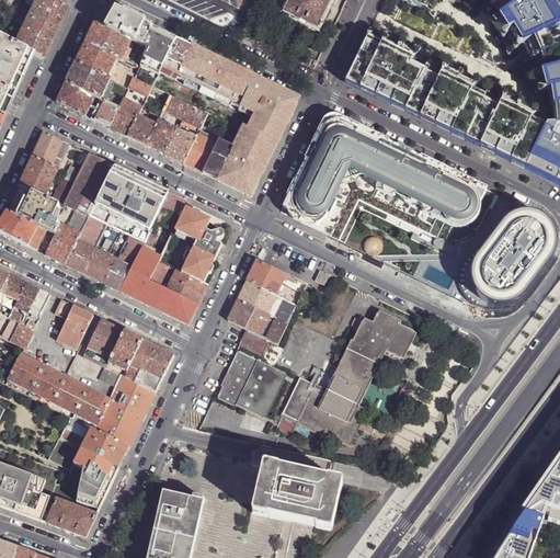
[(58,21),(66,7),(59,3),(53,0),(32,0),(25,14),(54,30),(58,21)]
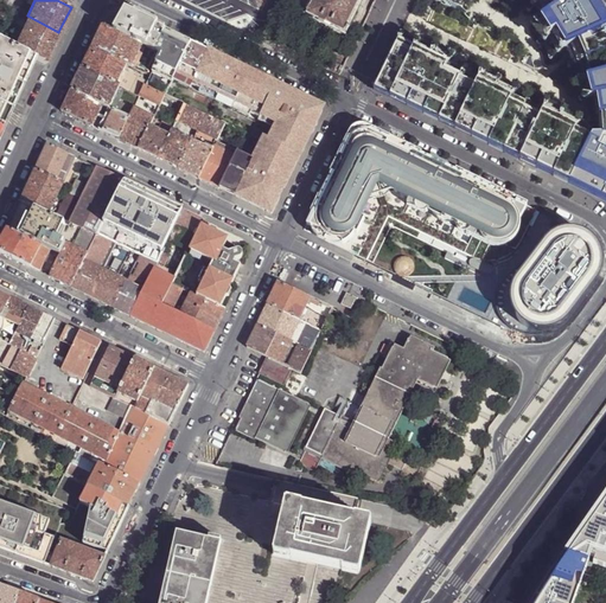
[(310,0),(304,12),(344,32),(359,0),(310,0)]
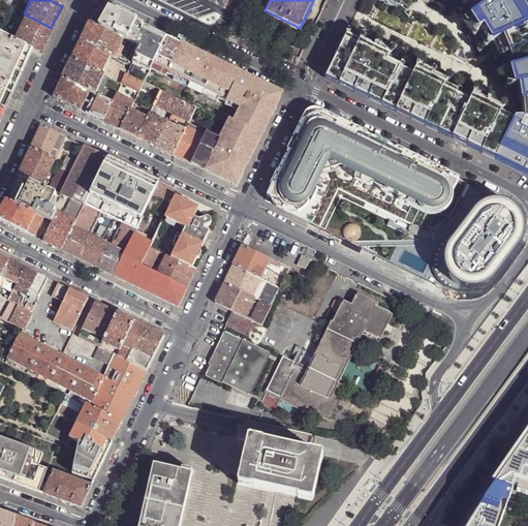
[(493,74),(497,98),(471,149),(527,173),(527,27),(514,0),(378,0),(401,10),(406,0),(440,0),(451,10),(477,49),(493,74)]
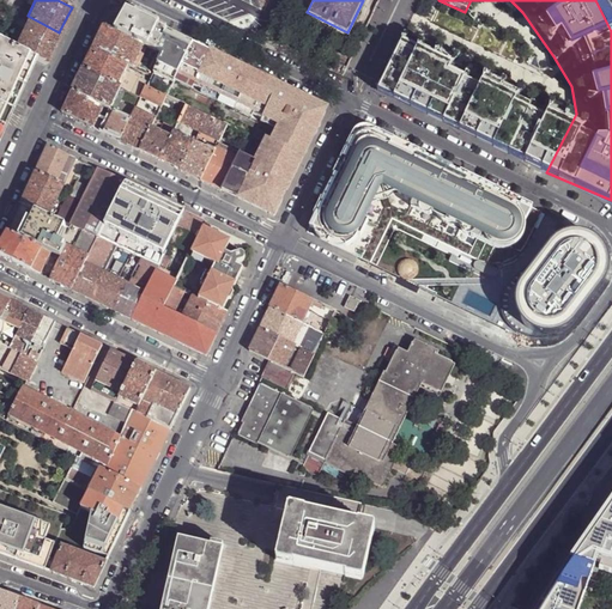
[(121,17),(115,29),(145,42),(157,48),(167,28),(151,20),(135,12),(121,17)]
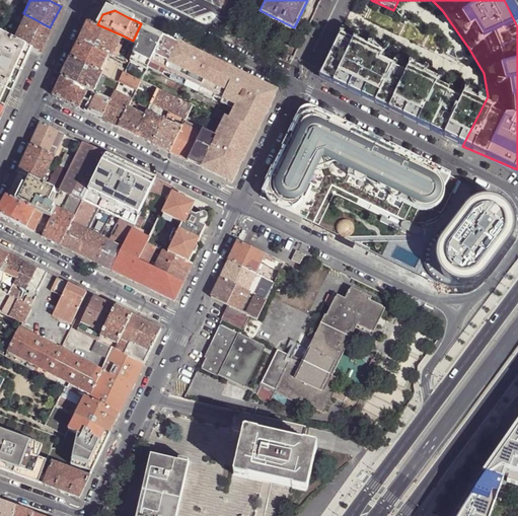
[(44,40),(50,27),(23,13),(11,39),(28,48),(38,53),(41,46),(44,40)]
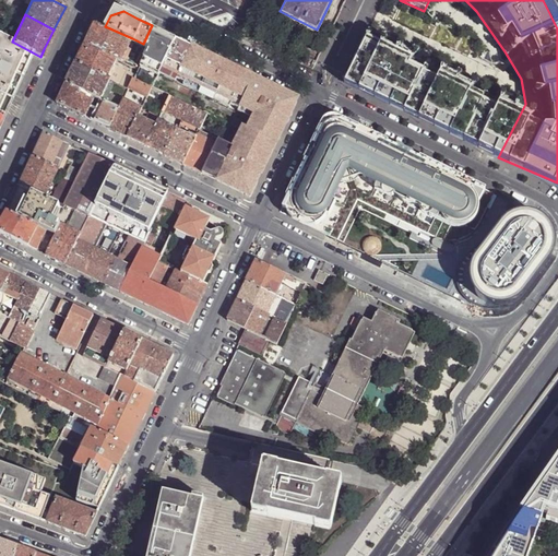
[(90,33),(85,40),(117,56),(122,58),(132,38),(105,26),(95,22),(90,33)]
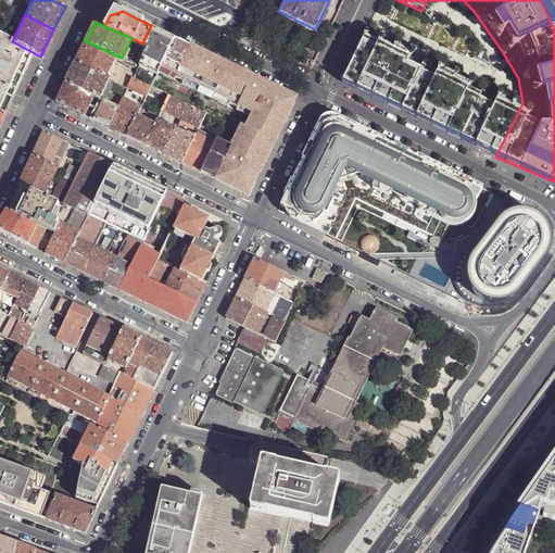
[(351,24),(332,78),(495,156),(522,103),(351,24)]
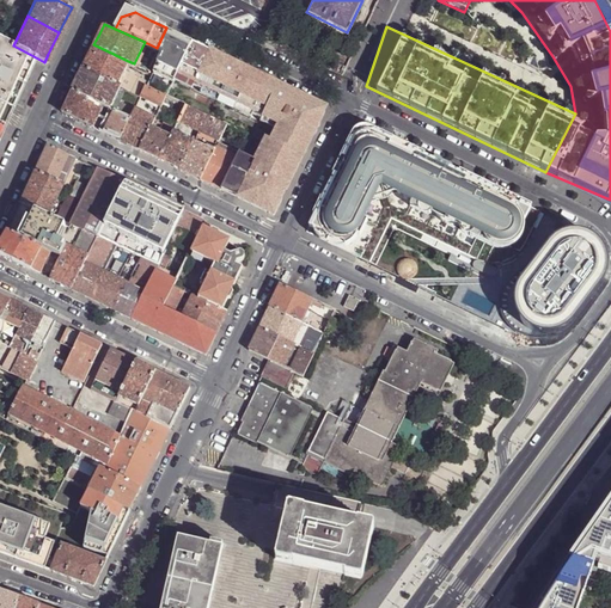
[(181,35),(166,28),(157,48),(162,50),(148,79),(146,84),(165,93),(173,77),(176,72),(191,40),(181,35)]
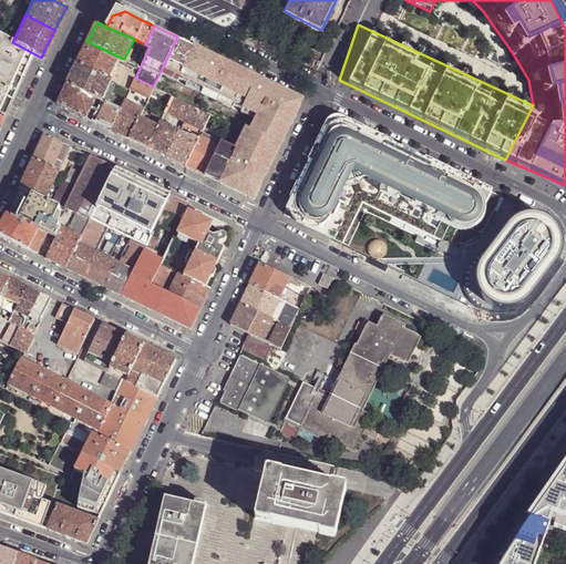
[(0,119),(2,114),(31,52),(12,42),(0,36),(0,119)]
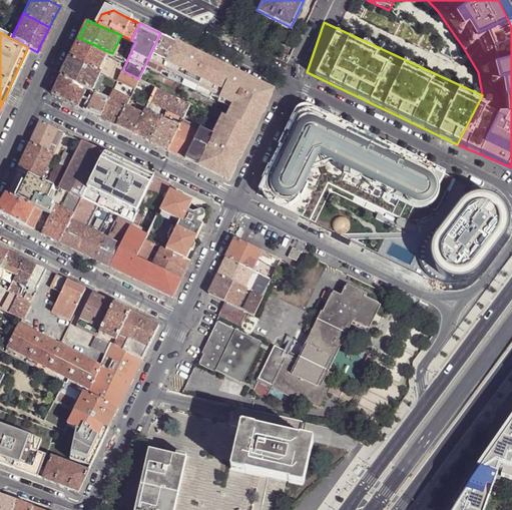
[(160,33),(147,60),(161,67),(160,69),(168,72),(169,70),(211,91),(210,93),(214,95),(227,66),(191,48),(160,33)]
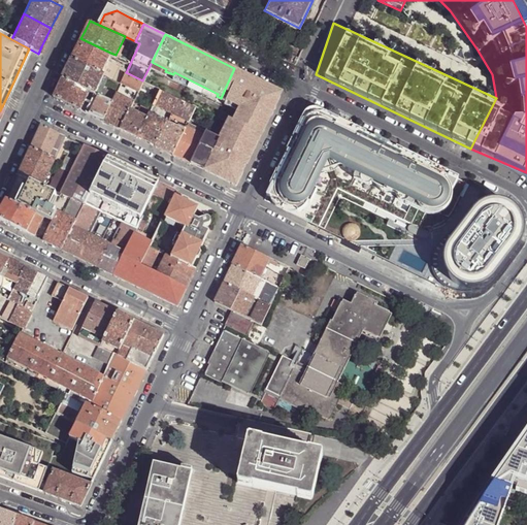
[(75,48),(71,57),(102,71),(108,59),(110,53),(80,38),(75,48)]
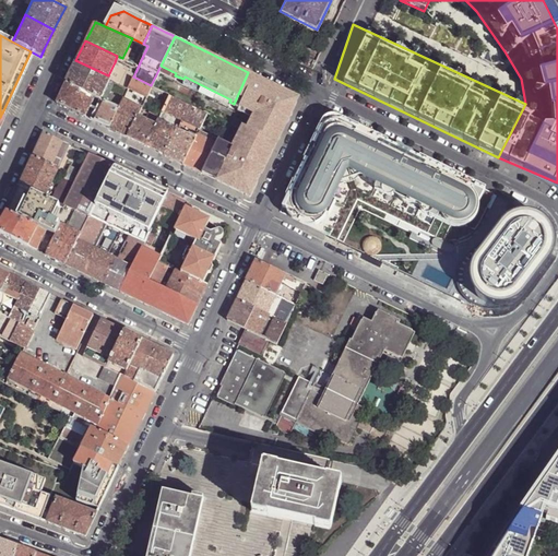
[(75,60),(67,80),(95,94),(102,96),(110,77),(108,75),(75,60)]
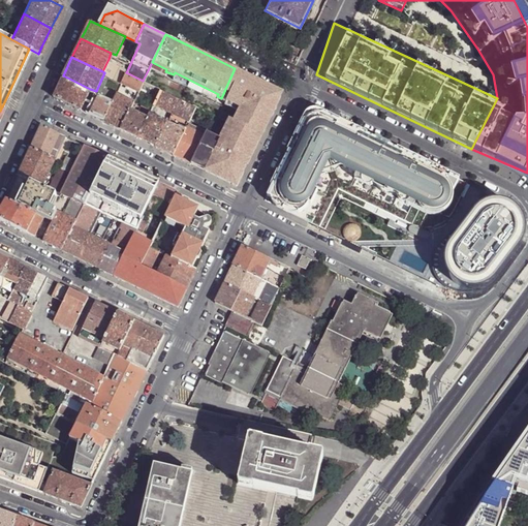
[(109,59),(102,71),(104,72),(109,74),(115,62),(109,59)]
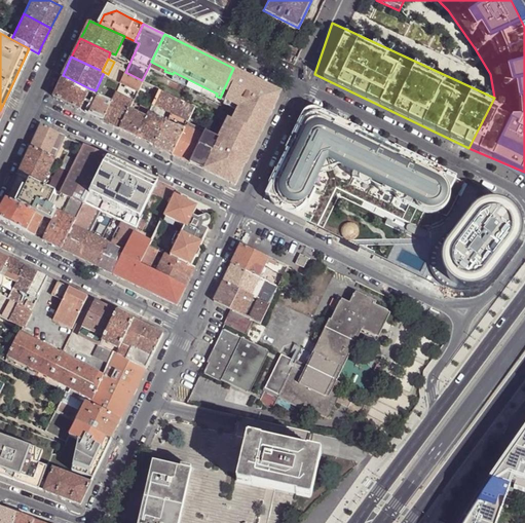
[(165,69),(151,62),(149,66),(163,73),(164,71),(165,69)]
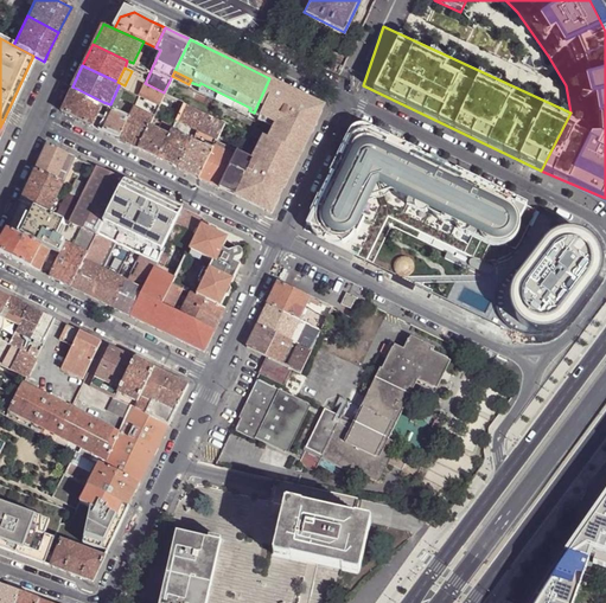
[(140,75),(133,89),(140,92),(145,83),(147,78),(140,75)]
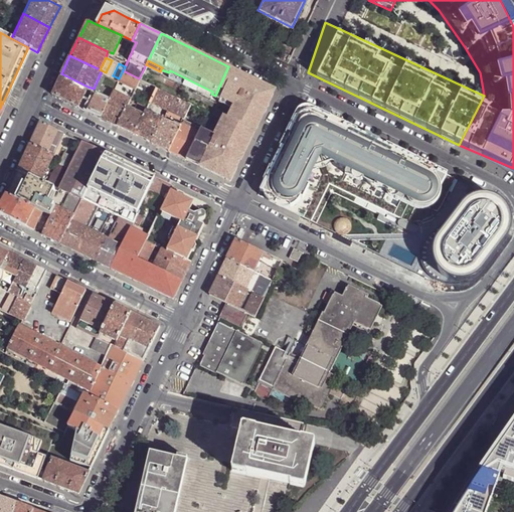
[(228,66),(215,96),(218,98),(219,95),(234,102),(232,106),(227,116),(223,125),(219,123),(214,133),(200,126),(198,129),(186,156),(231,178),(274,91),(274,90),(273,87),(249,76),(228,66)]
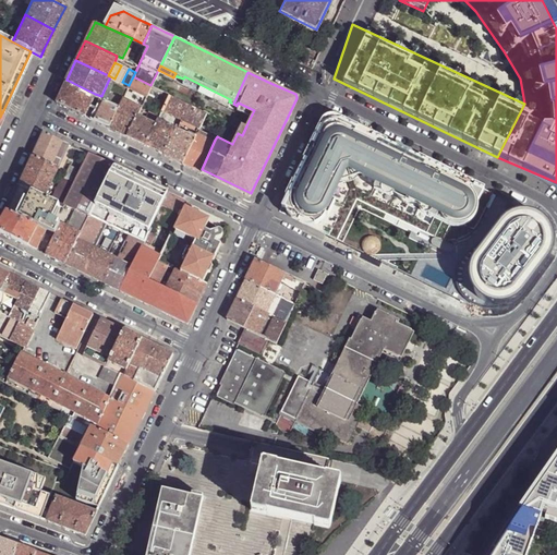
[(133,76),(129,85),(146,95),(150,85),(133,76)]
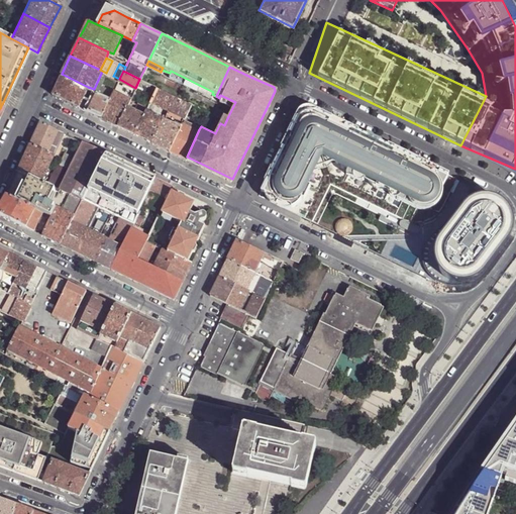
[(213,92),(171,71),(170,73),(169,76),(211,96),(212,94),(213,92)]
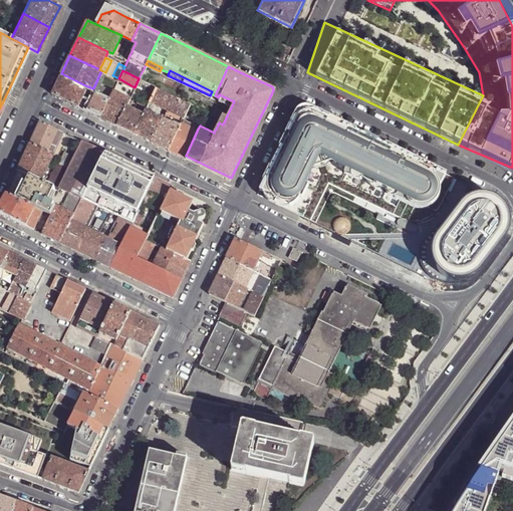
[(52,91),(78,104),(87,86),(61,73),(55,84),(52,91)]
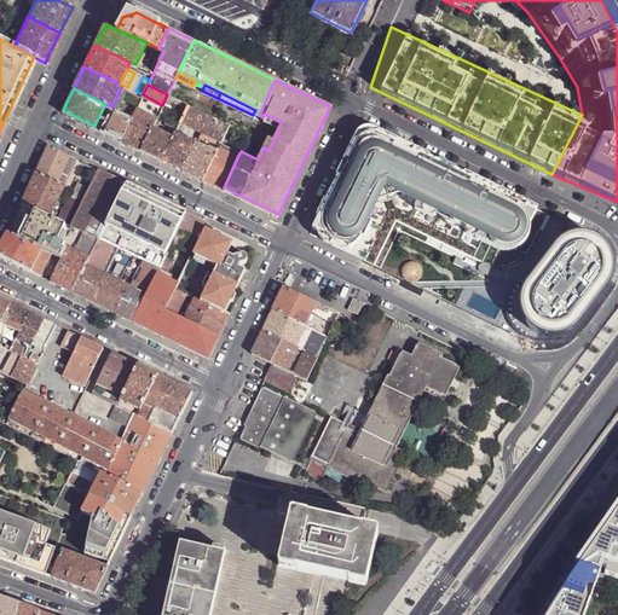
[(188,104),(174,98),(172,102),(180,105),(180,106),(185,109),(188,104)]
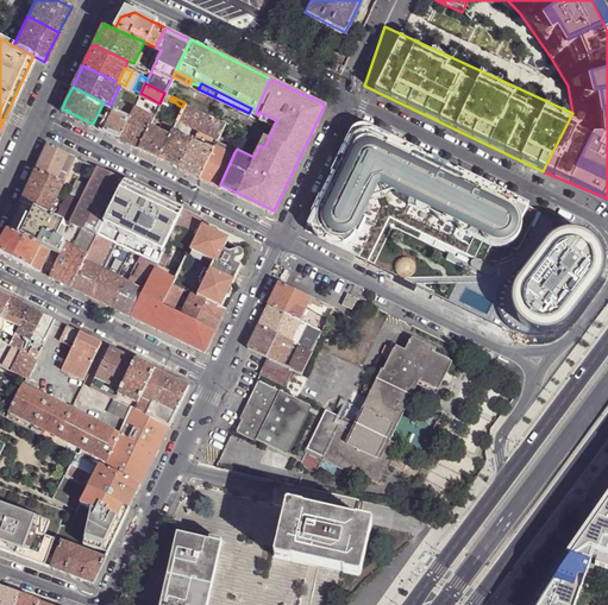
[(93,124),(100,127),(111,105),(104,102),(93,124)]
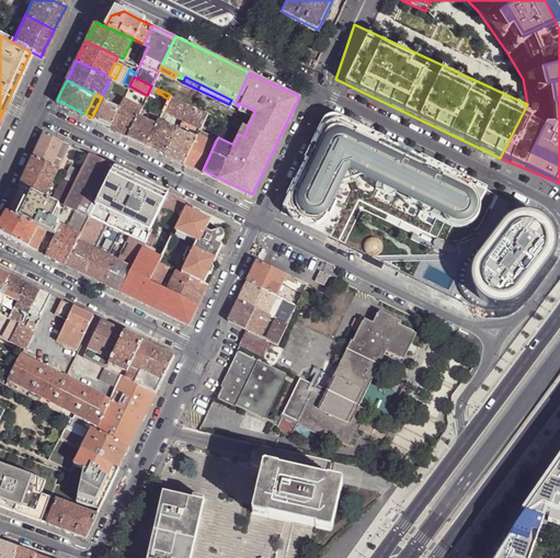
[(189,103),(170,94),(168,99),(163,107),(182,117),(189,103)]
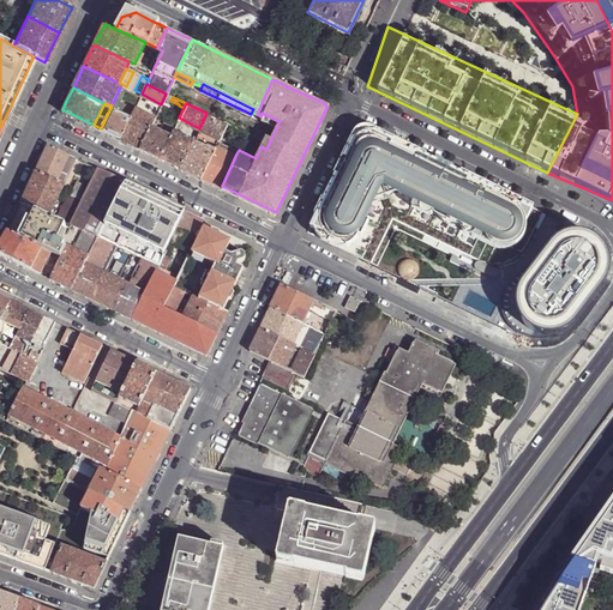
[(112,106),(101,128),(110,133),(121,138),(131,116),(112,106)]
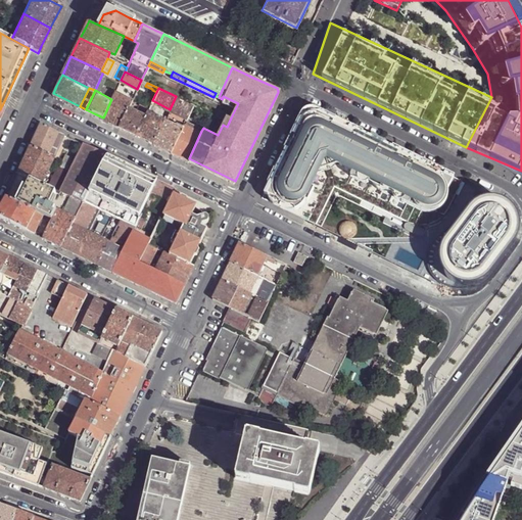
[(115,90),(111,99),(103,117),(111,122),(120,126),(129,105),(133,98),(115,90)]
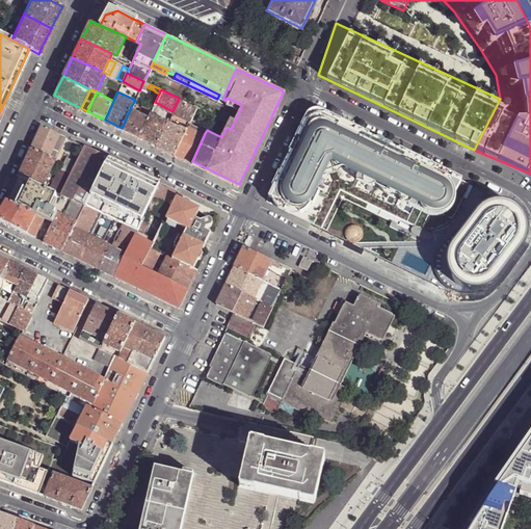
[(196,106),(179,98),(173,111),(190,120),(196,106)]
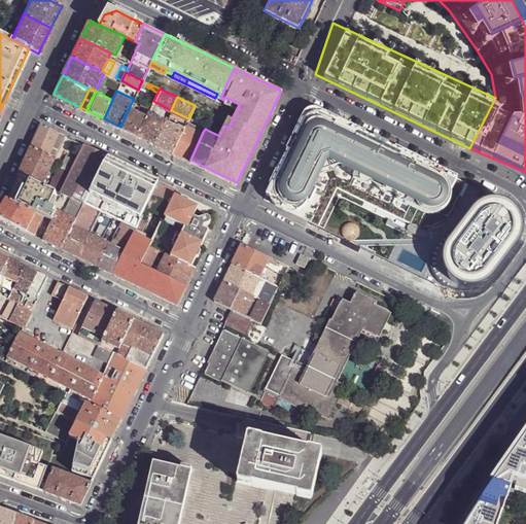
[(240,104),(224,97),(223,100),(222,102),(238,108),(240,104)]
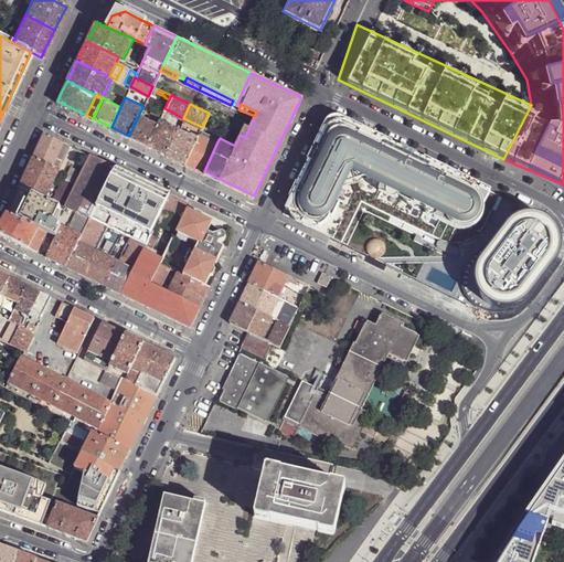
[(343,117),(331,110),(284,210),(321,229),(350,165),(469,223),(487,187),(343,117)]
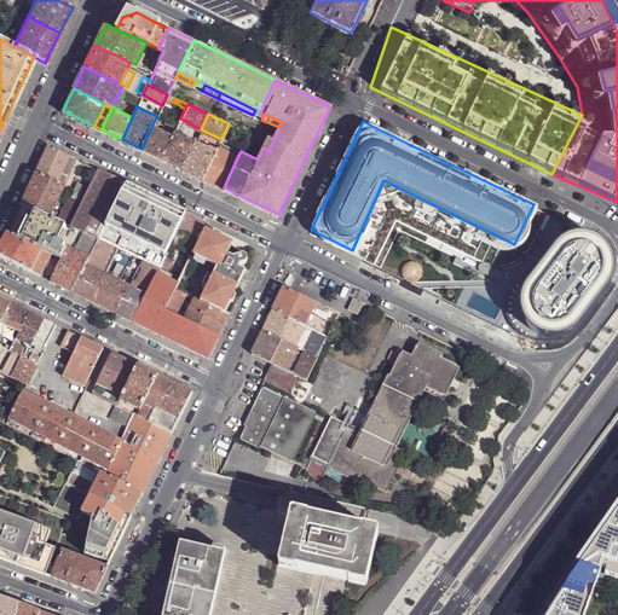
[(169,133),(152,125),(142,149),(150,152),(162,158),(174,131),(171,128),(169,133)]
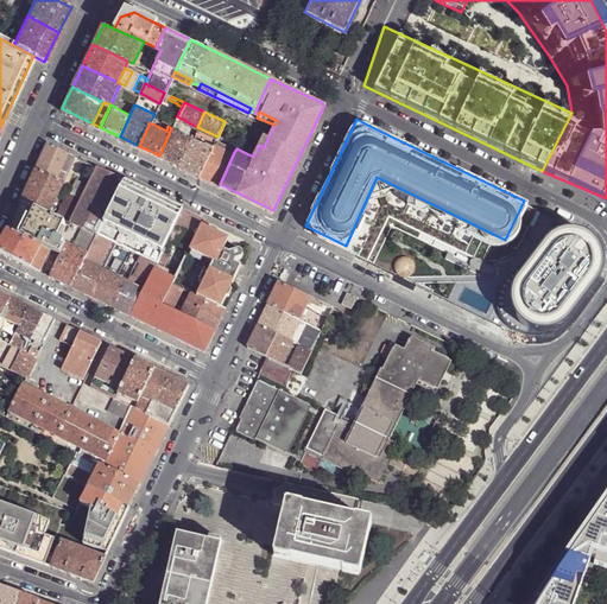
[(193,138),(172,127),(171,128),(159,156),(168,159),(179,165),(193,138)]
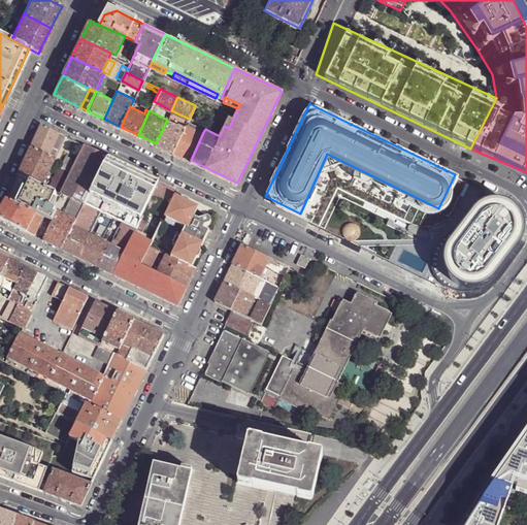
[(229,128),(233,119),(229,117),(225,126),(229,128)]
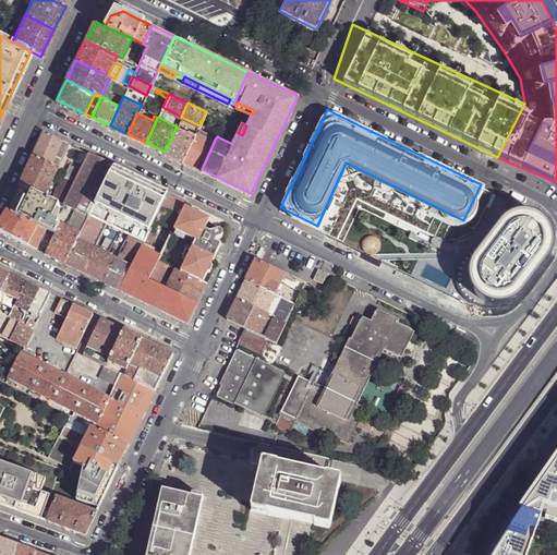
[(194,135),(177,127),(165,152),(174,156),(182,160),(194,135)]
